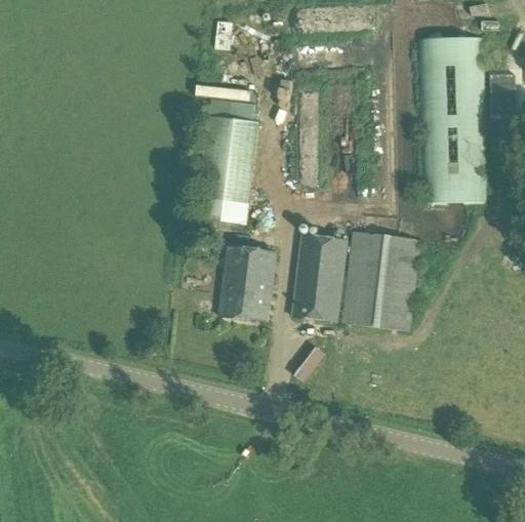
[(419,38),(425,204),(486,202),(481,37),(419,38)]
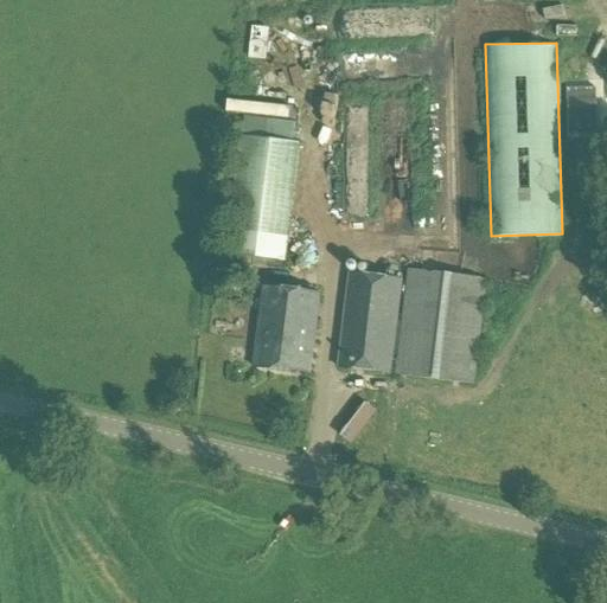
[(227,252),(283,260),(296,141),(240,135),(227,252)]
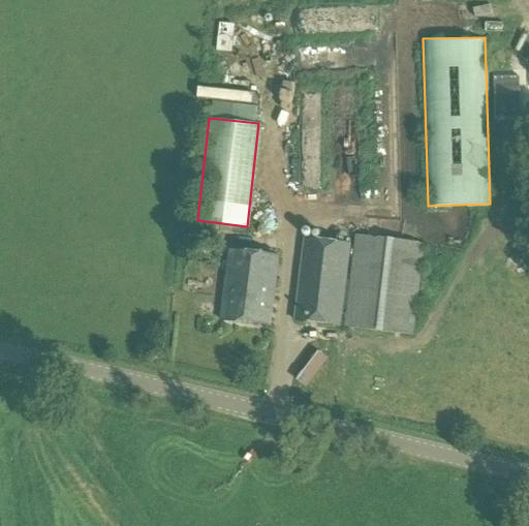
[(53,195),(68,182),(62,175),(48,188),(53,195)]
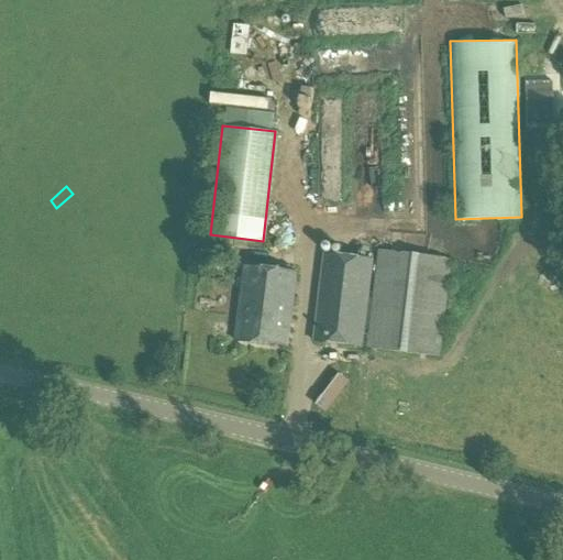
[(366,347),(440,355),(451,256),(378,249),(366,347)]
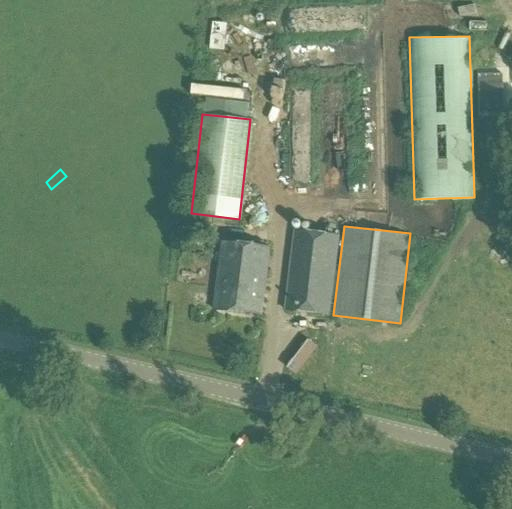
[(285,309),(330,315),(340,234),(294,228),(285,309)]
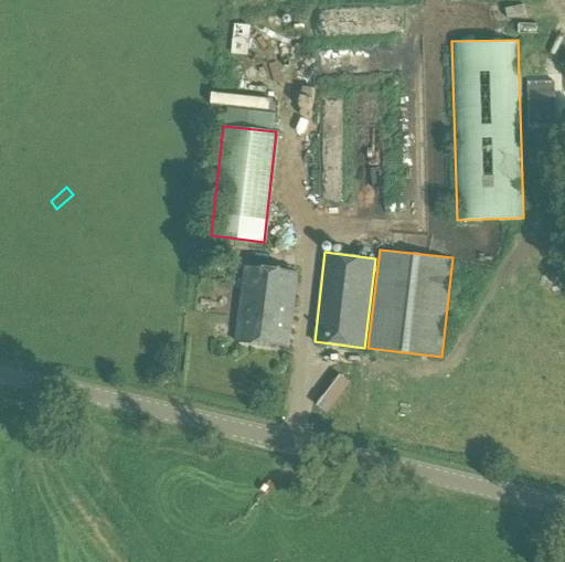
[(235,340),(289,346),(297,272),(244,265),(235,340)]
